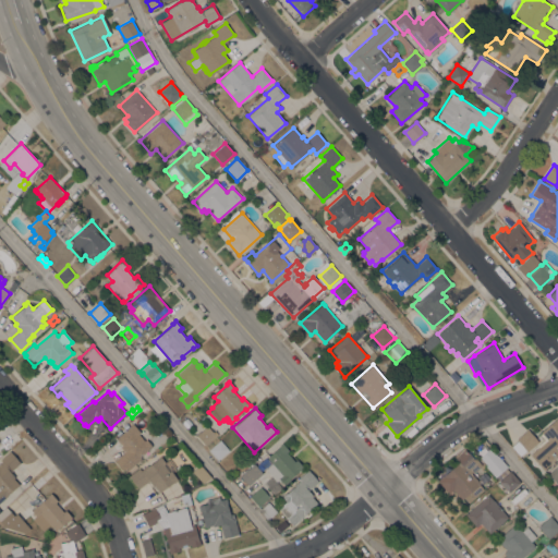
[(557,457),(543,470),(530,455),(538,447),(537,446),(544,439),(540,434),(542,433),(541,432),(557,415),(557,457)]
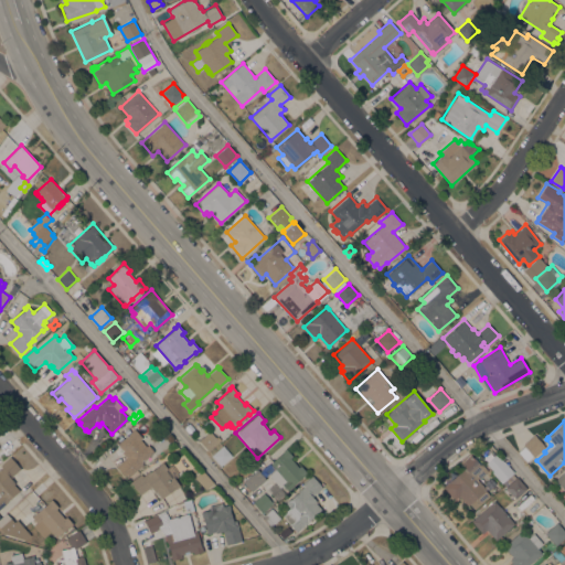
[(127,478),(117,466),(127,457),(121,451),(124,450),(123,449),(121,449),(118,445),(118,444),(135,429),(142,437),(140,439),(147,446),(148,445),(153,451),(141,461),(144,465),(141,467),(140,467),(127,478)]
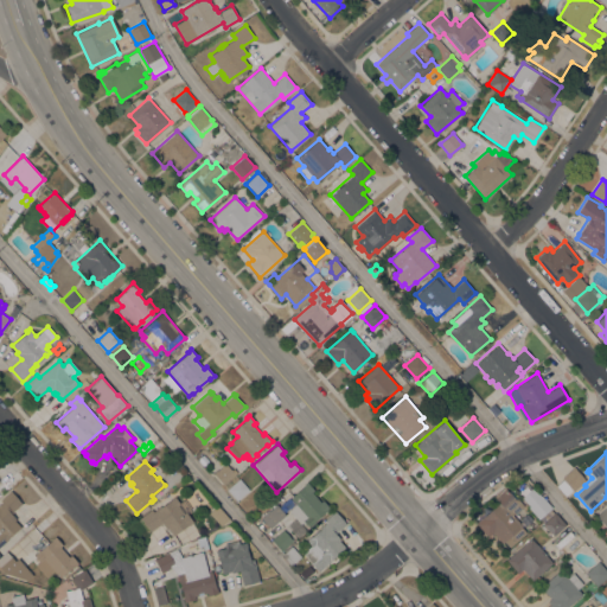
[(223,484),(213,473),(225,462),(231,470),(234,467),(237,472),(235,473),(235,474),(223,484)]
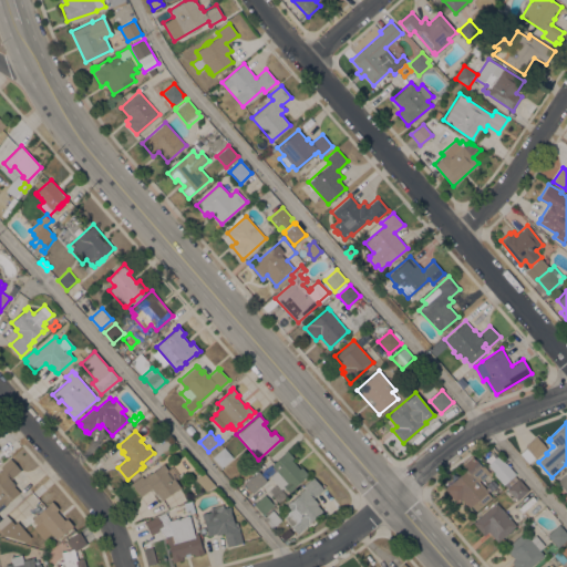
[(535,459),(534,457),(528,463),(519,453),(526,447),(525,446),(536,435),(547,449),(535,459)]
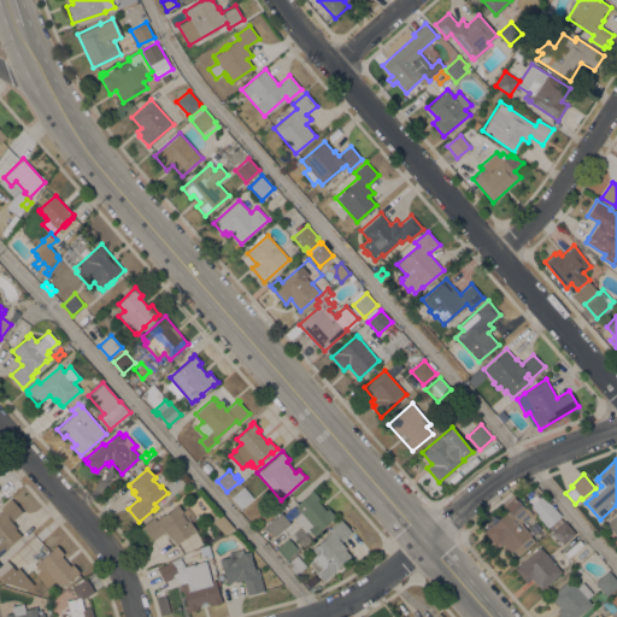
[(230,497),(244,486),(253,498),(241,509),(230,497)]
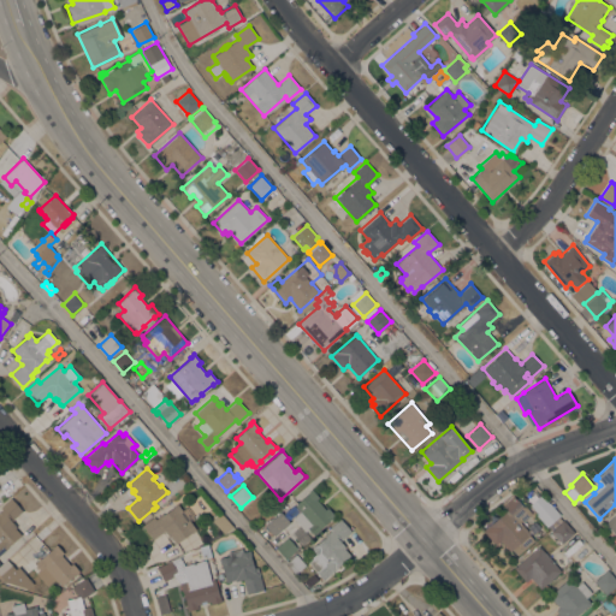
[(292,517),(300,511),(295,505),(307,493),(312,489),(319,497),(317,498),(325,509),(327,507),(335,516),(331,519),(331,517),(318,529),(319,529),(314,534),(308,528),(306,532),(292,517)]
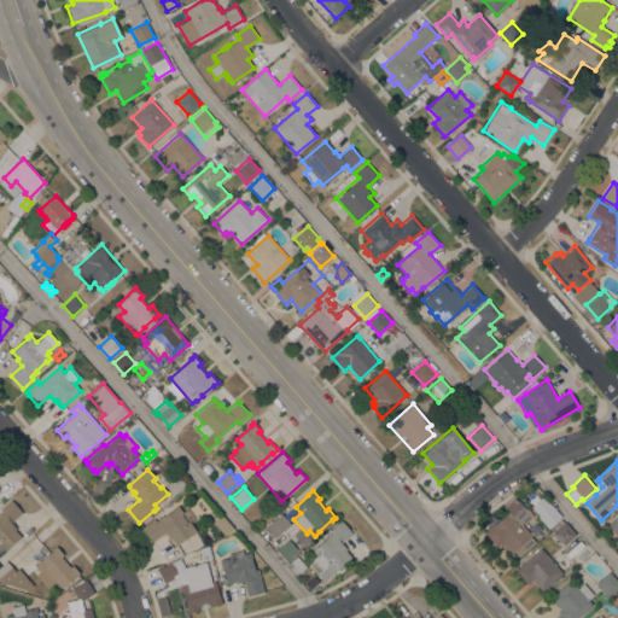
[(519,557),(514,551),(511,553),(501,542),(496,546),(484,532),(508,511),(505,507),(516,497),(525,508),(526,507),(534,514),(523,524),(532,535),(531,536),(536,541),(519,557)]
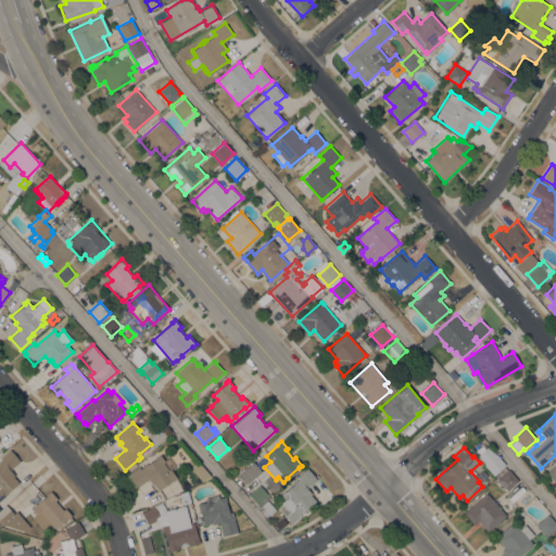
[(498,476),(496,474),(493,476),(483,464),(485,463),(480,456),(489,447),(495,454),(496,453),(506,465),(504,466),(506,469),(498,476)]
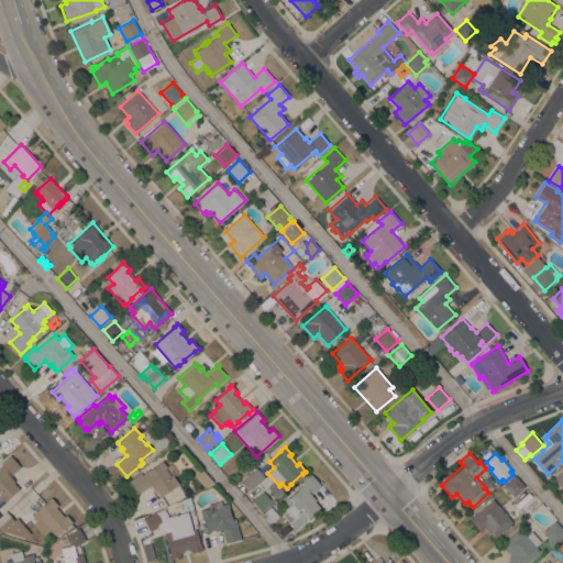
[(6,500),(7,500),(0,506),(0,467),(2,465),(0,463),(10,454),(21,467),(11,475),(15,481),(14,482),(20,488),(6,500)]
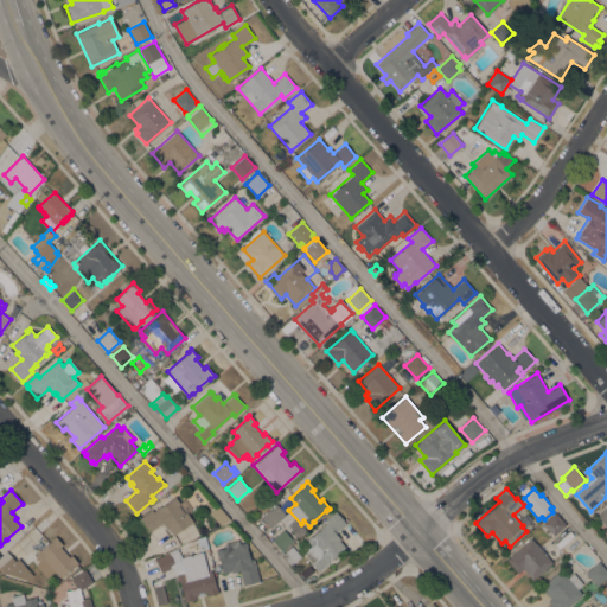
[(168,528),(167,529),(163,522),(151,530),(148,526),(147,528),(142,522),(144,521),(140,517),(152,509),(153,511),(176,496),(180,503),(179,505),(184,512),(186,511),(193,522),(190,524),(189,524),(173,535),(168,528)]
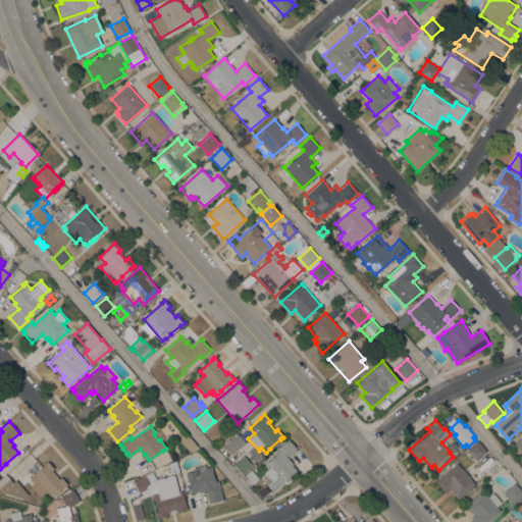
[(232,454),(224,446),(238,433),(245,442),(232,454)]
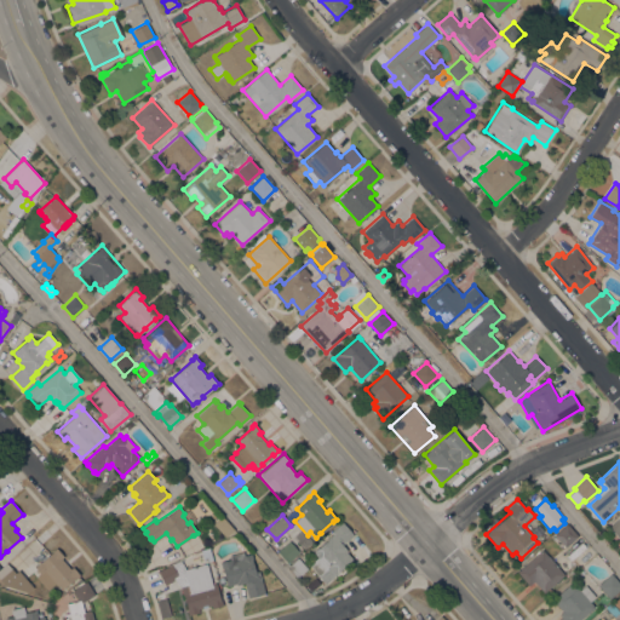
[(213,523),(222,516),(233,530),(225,537),(213,523)]
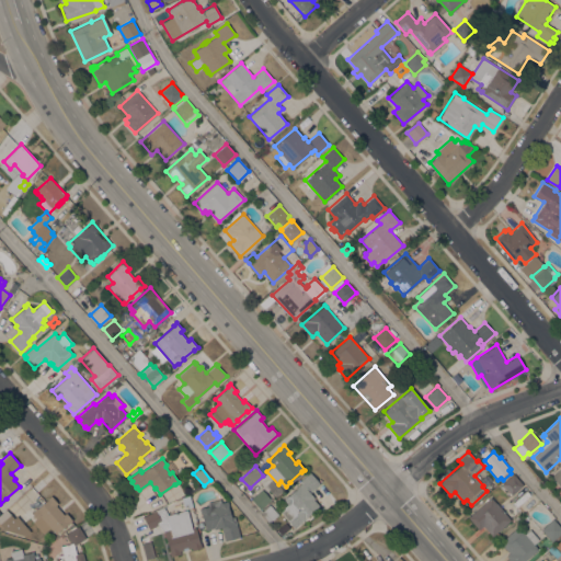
[(560,488),(550,477),(560,467),(560,488)]
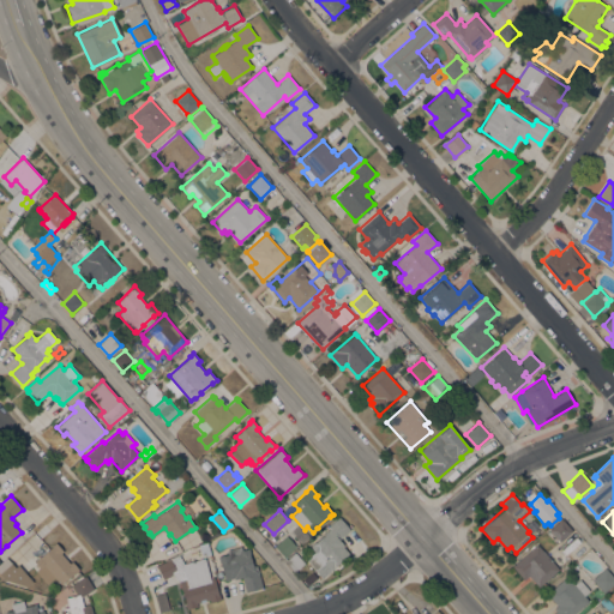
[(321,578),(306,559),(314,552),(309,546),(313,543),(329,531),(327,530),(330,528),(329,525),(339,517),(350,529),(339,539),(344,545),(343,546),(349,553),(335,566),(336,566),(321,578)]
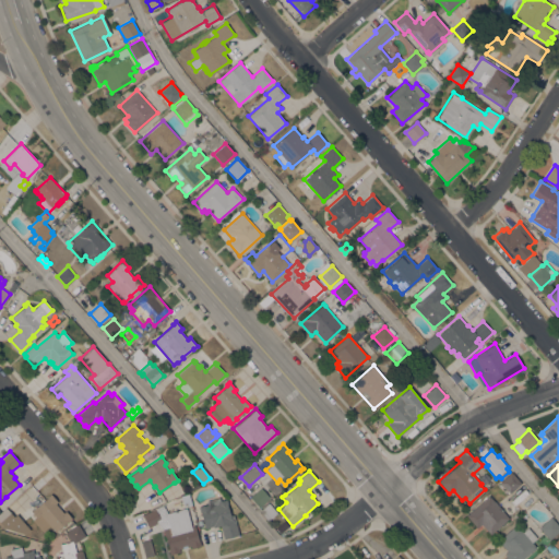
[(510,473),(511,472),(521,483),(510,492),(500,482),(502,479),(501,478),(509,472),(510,473)]
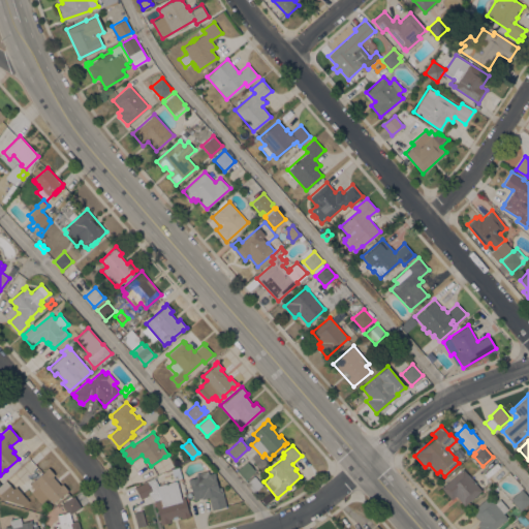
[(245,479),(237,470),(247,461),(255,471),(245,479)]
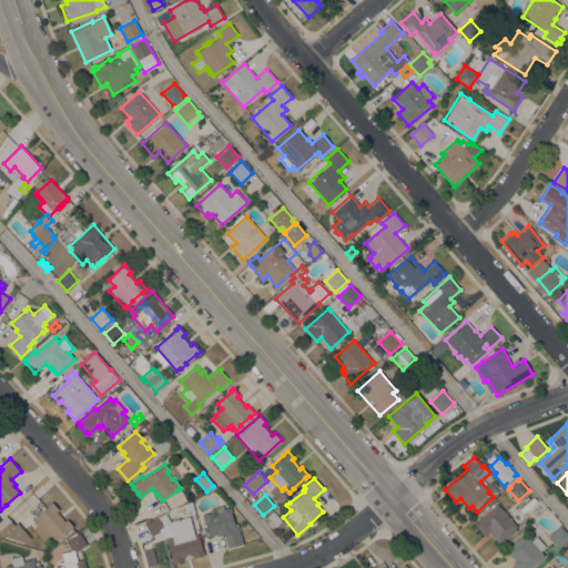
[(64,520),(67,519),(73,526),(69,529),(57,540),(50,534),(43,539),(33,528),(37,525),(36,524),(34,525),(32,523),(33,521),(31,519),(36,515),(37,515),(49,504),(51,501),(59,509),(57,511),(64,520)]
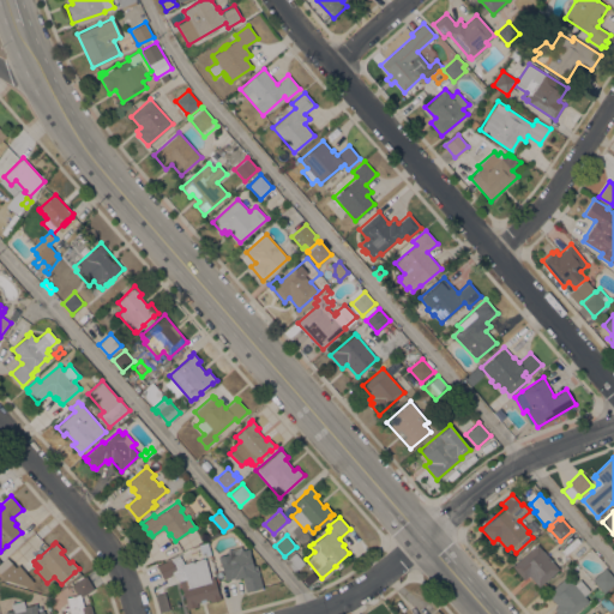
[(539,587),(529,576),(524,579),(512,566),(537,543),(559,569),(539,587)]
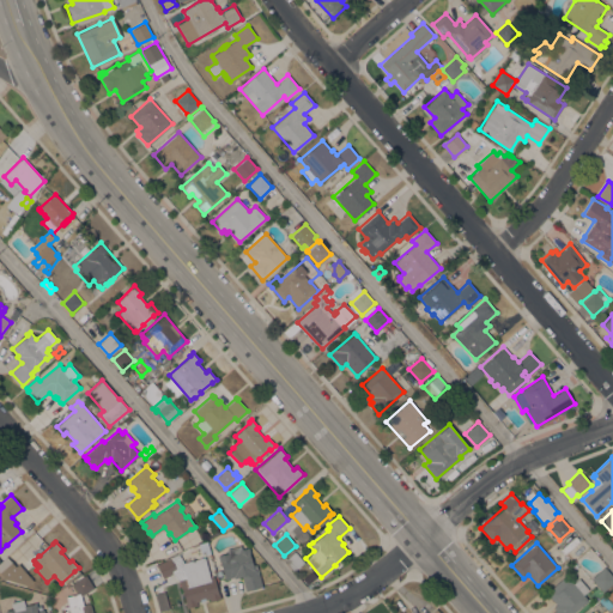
[(262,586),(258,587),(258,588),(250,589),(246,590),(241,576),(234,578),(234,576),(225,578),(219,560),(217,556),(228,552),(226,548),(241,545),(242,548),(248,547),(250,552),(249,552),(253,565),(256,564),(259,570),(258,570),(262,586)]
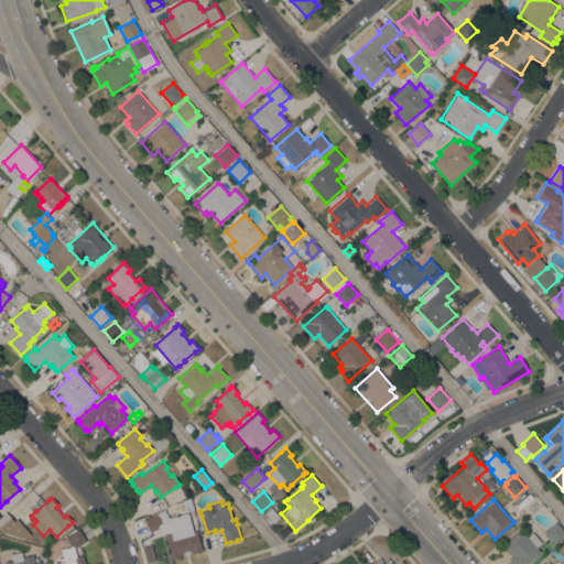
[(270,524),(262,517),(272,508),(280,517),(270,524)]
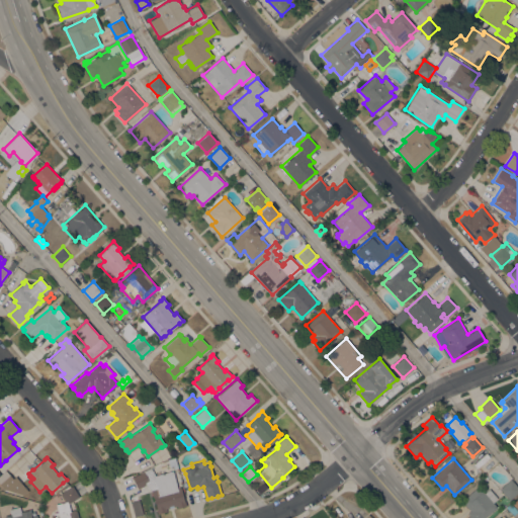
[(153,496),(153,497),(151,491),(146,484),(140,488),(137,487),(133,480),(134,477),(144,470),(144,471),(151,467),(155,476),(173,470),(177,488),(180,487),(184,501),(185,501),(186,506),(177,508),(177,506),(166,509),(166,511),(157,513),(156,510),(157,509),(153,496)]
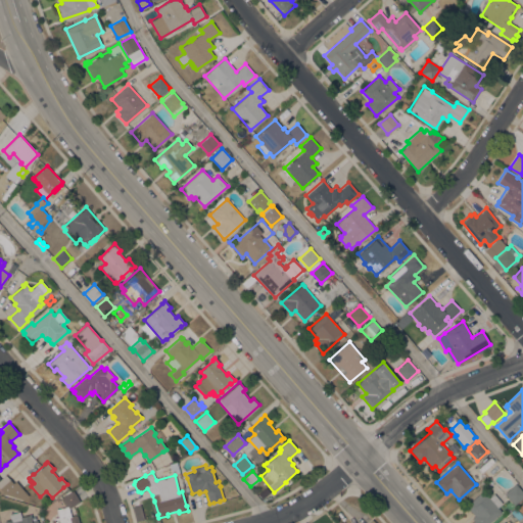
[(0,493),(0,478),(6,474),(14,484),(4,493),(3,492),(1,494),(0,493)]
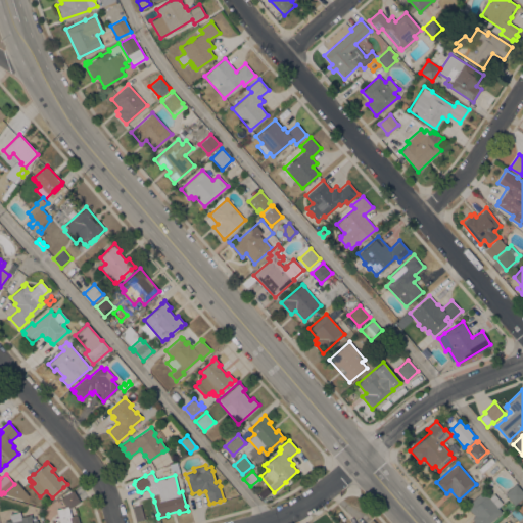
[(505,493),(516,483),(522,490),(522,496),(515,505),(505,493)]
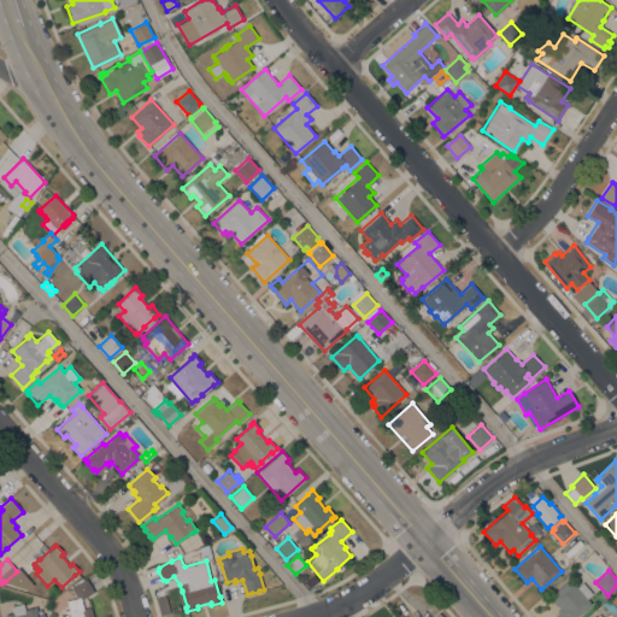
[(72,587),(71,586),(83,579),(83,580),(87,579),(94,592),(81,599),(83,607),(89,606),(90,607),(93,616),(65,616),(64,611),(69,610),(66,600),(78,597),(72,587)]
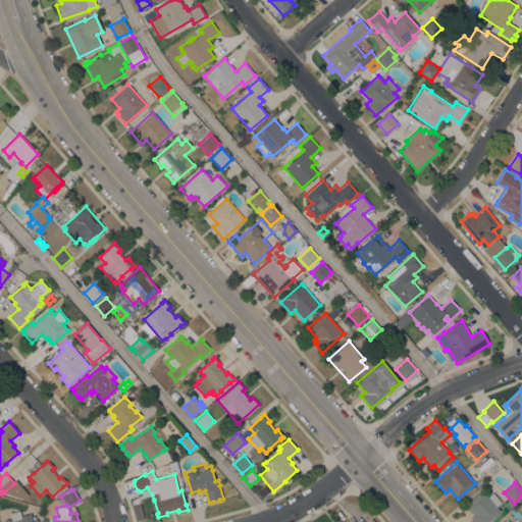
[(487,521),(472,521),(473,520),(471,517),(473,515),(465,505),(481,489),(487,497),(492,492),(501,502),(497,506),(501,511),(487,521)]
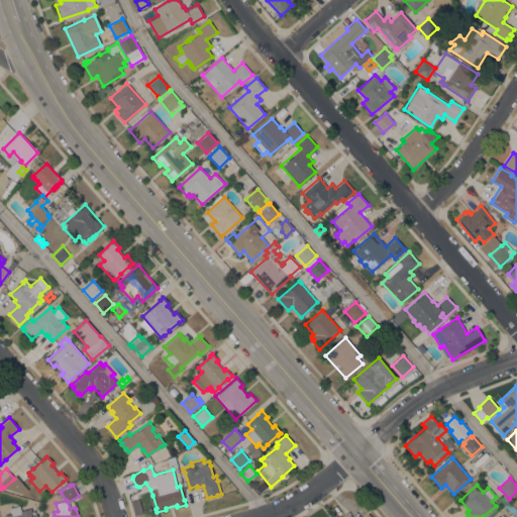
[(4,516),(4,515),(10,513),(9,508),(19,505),(21,511),(30,508),(30,510),(34,509),(35,514),(36,513),(37,516),(4,516)]
